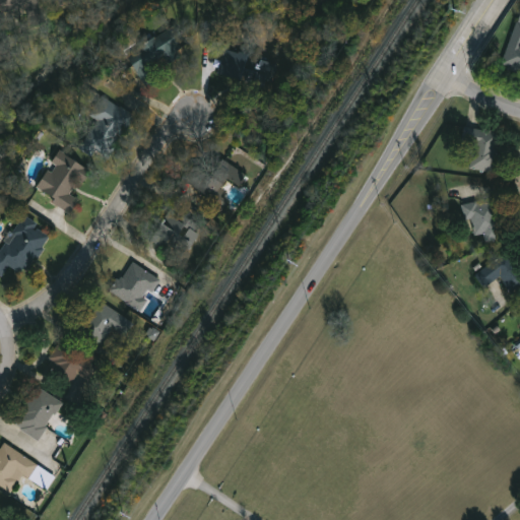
[(0,22),(0,0),(38,0),(42,12),(0,22)]
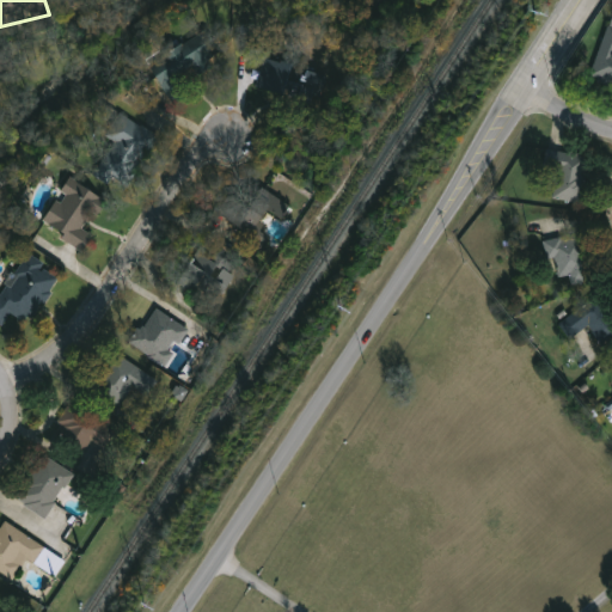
[(611,85),(592,79),(611,17),(611,85)]
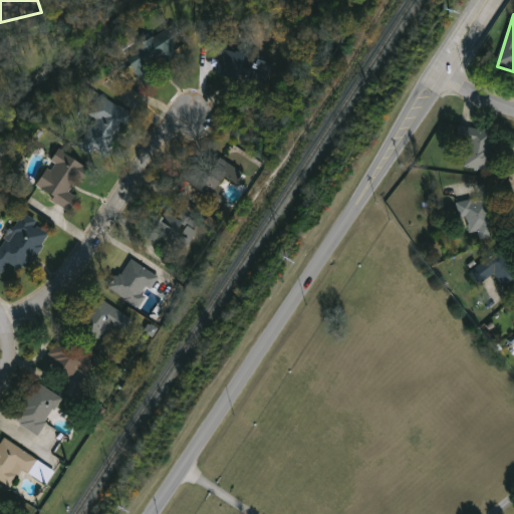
[(127,55),(173,28),(186,51),(152,71),(157,80),(146,86),(127,55)]
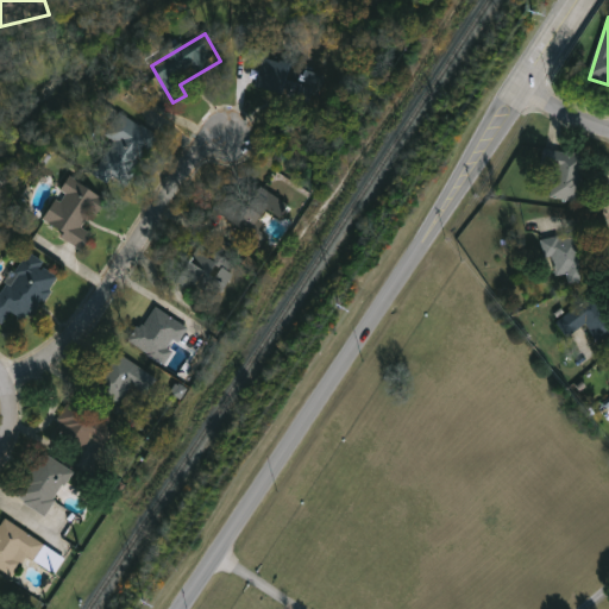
[(315,104),(256,89),(263,57),(295,66),(293,75),(306,79),(307,71),(322,75),(315,104)]
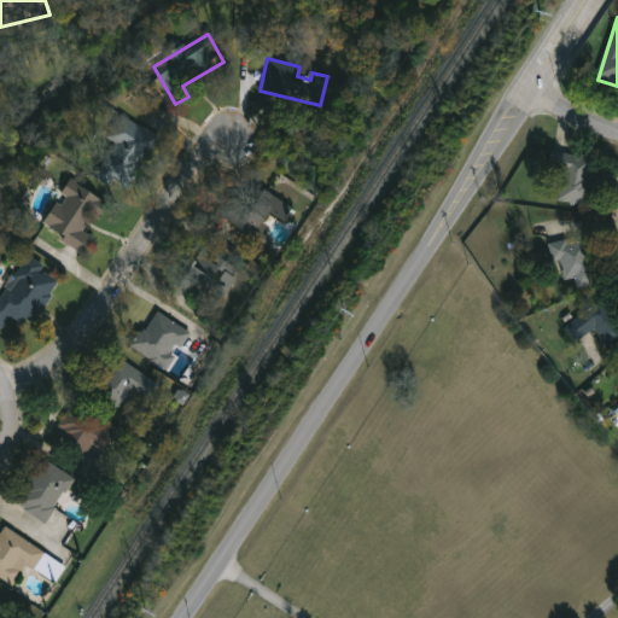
[(159,139),(128,190),(93,168),(124,116),(159,139)]
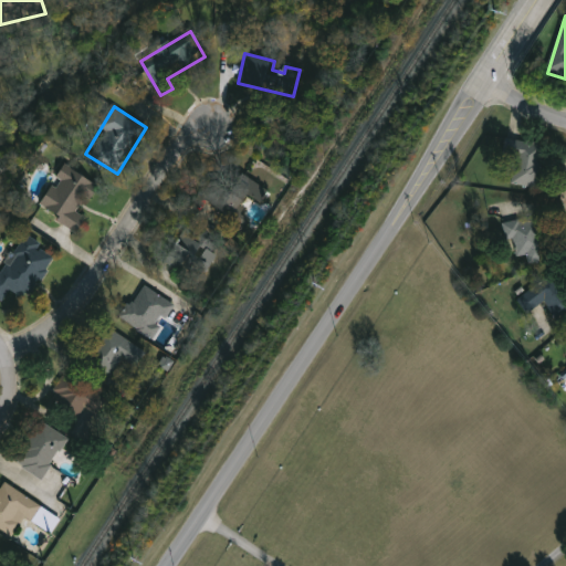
[(512,185),(516,142),(545,145),(541,188),(512,185)]
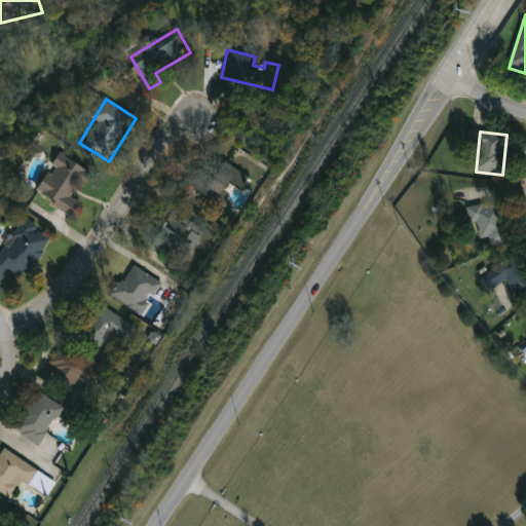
[(74,216),(37,193),(62,153),(94,173),(85,186),(80,182),(71,196),(81,202),(74,216)]
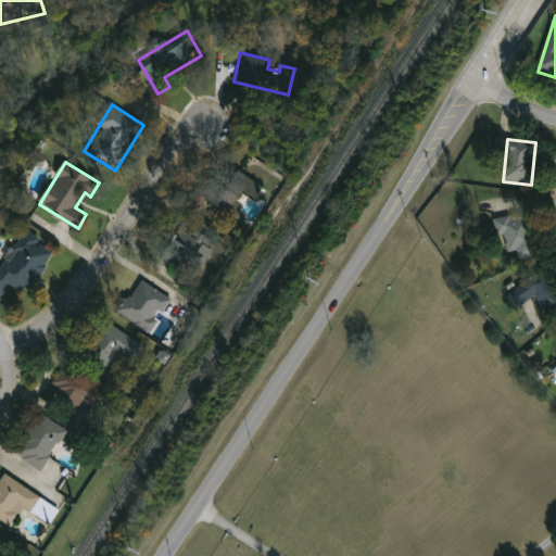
[(264,188),(251,207),(241,201),(236,209),(245,215),(236,230),(216,217),(222,210),(198,194),(210,177),(226,188),(238,171),(264,188)]
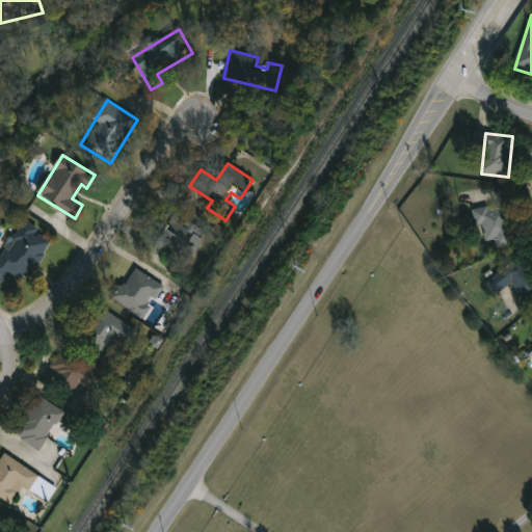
[(507,205),(515,246),(493,250),(488,228),(477,231),(473,211),(507,205)]
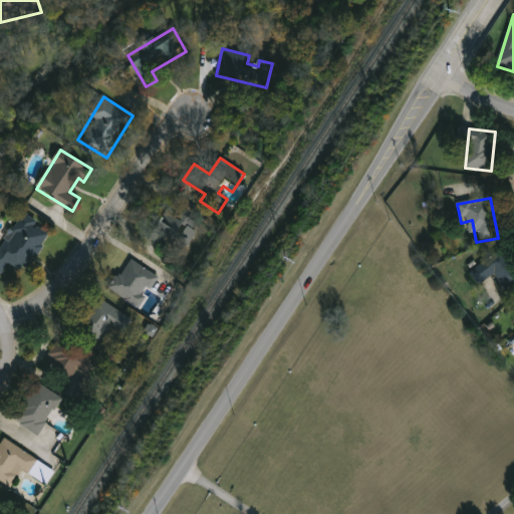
[(198,225),(183,256),(151,241),(165,210),(198,225)]
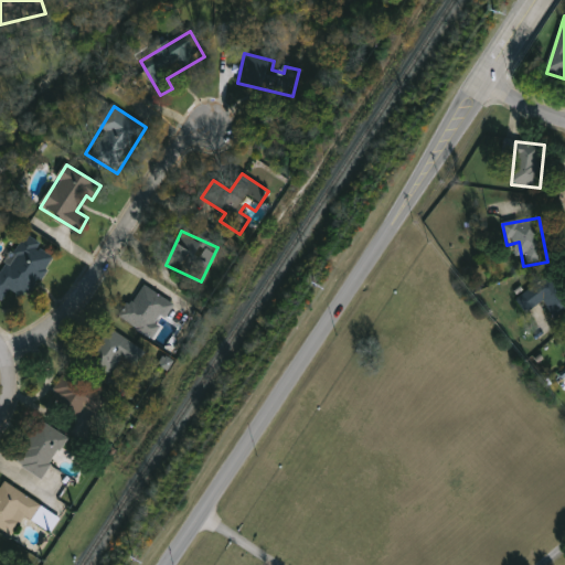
[(0,298),(0,274),(24,235),(56,254),(29,299),(11,289),(3,300),(0,298)]
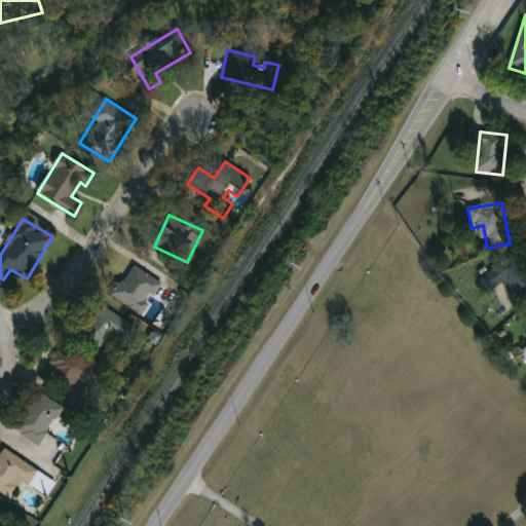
[(509,282),(490,292),(482,277),(519,256),(525,269),(525,292),(517,297),(509,282)]
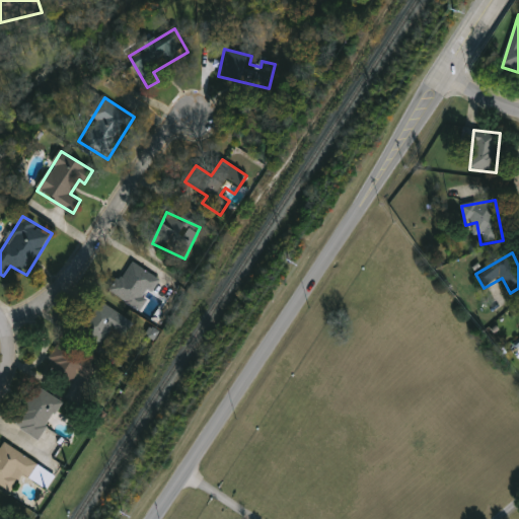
[(141,311),(110,291),(131,261),(161,281),(141,311)]
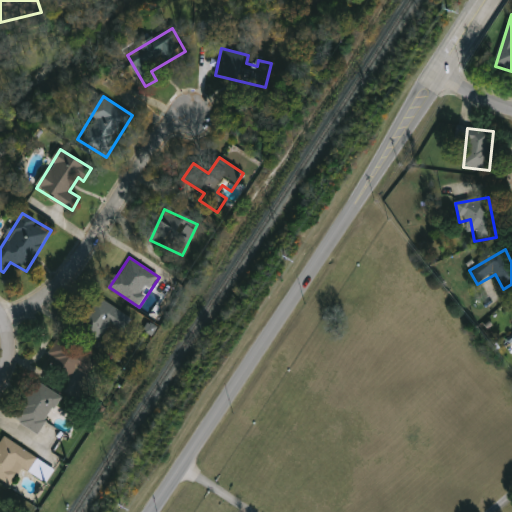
[(133,319),(124,333),(112,325),(102,341),(80,327),(99,297),(133,319)]
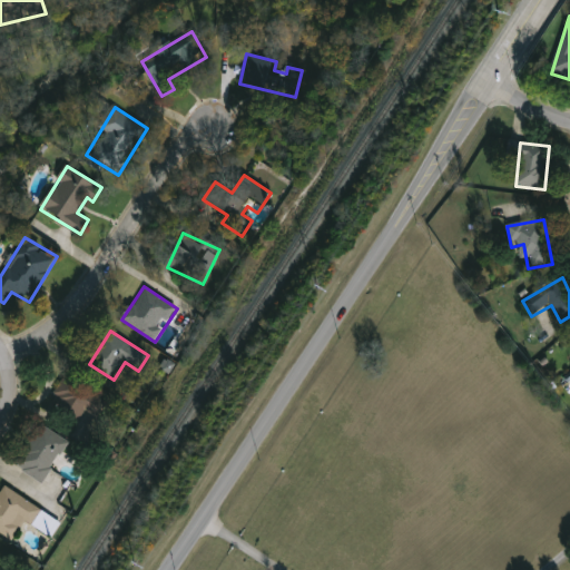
[(68,375),(108,403),(98,419),(87,411),(76,426),(47,406),(68,375)]
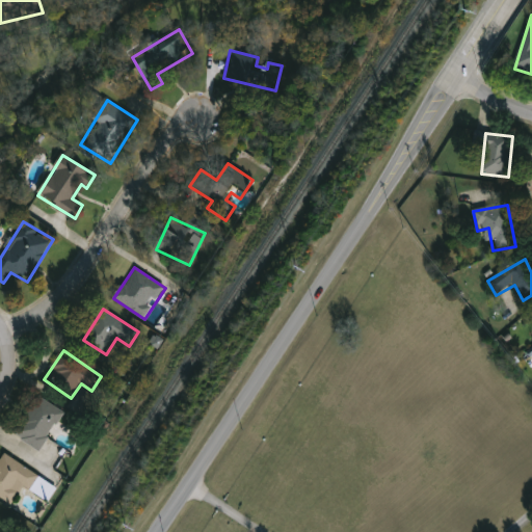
[(64,413),(40,451),(15,434),(40,396),(64,413)]
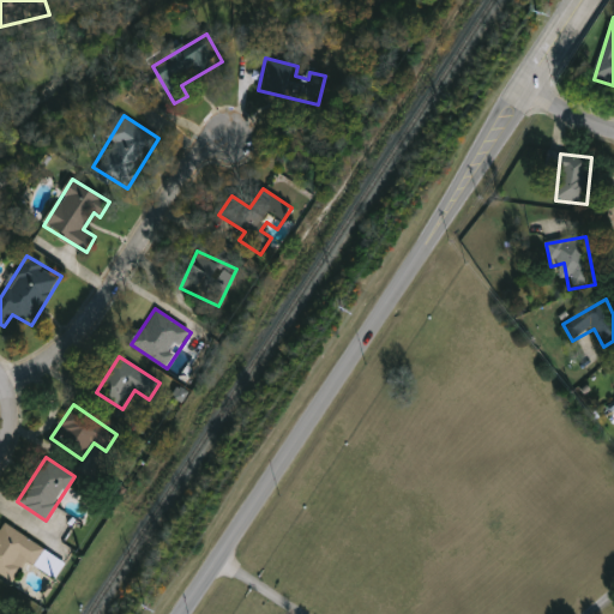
[(13,583),(0,573),(0,524),(2,521),(67,564),(56,579),(28,561),(13,583)]
